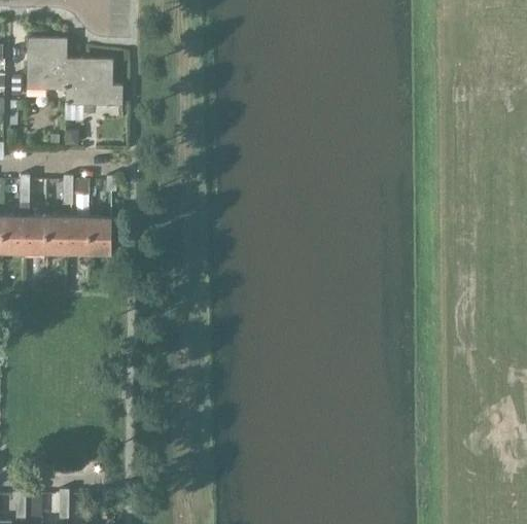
[(112,85),(112,61),(66,60),(67,39),(27,38),(26,89),(65,90),(64,105),(121,106),(121,85),(112,85)]
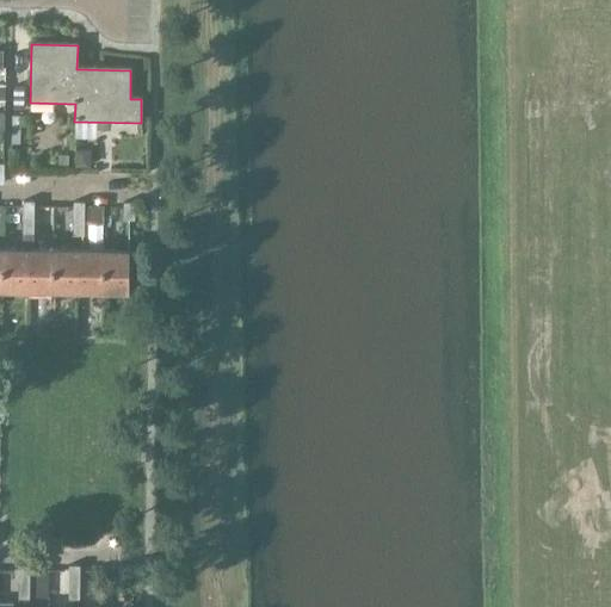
[(34,220),(34,210),(34,203),(23,203),(23,220),(34,220)]
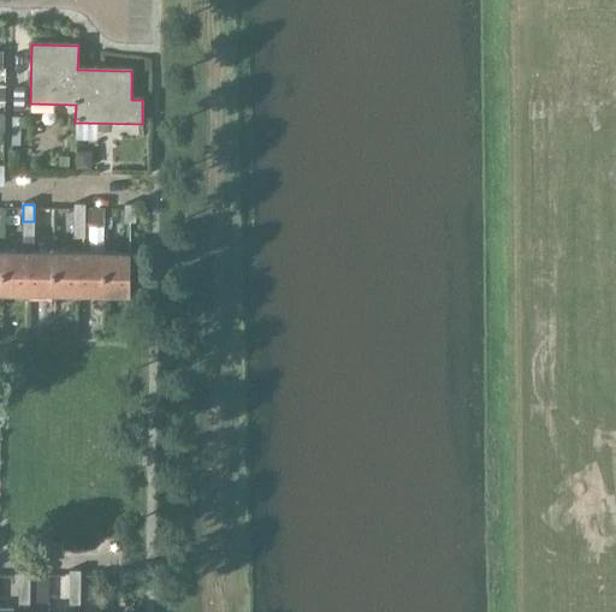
[(84,223),(84,212),(84,206),(73,206),(73,223),(84,223)]
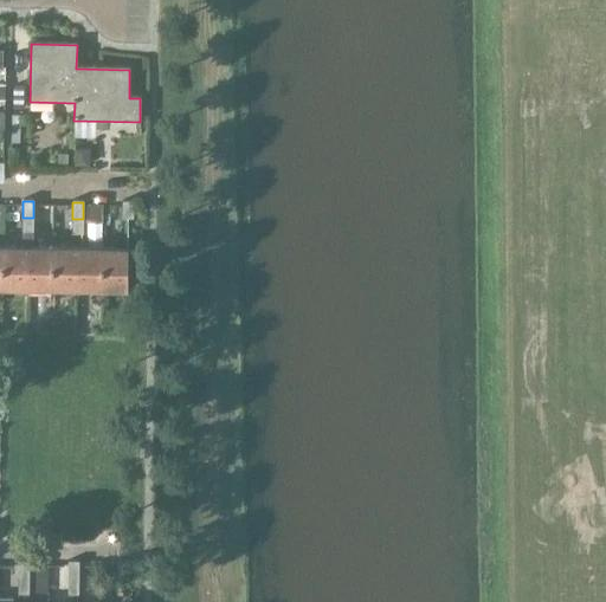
[(133,219),(133,205),(133,202),(122,202),(122,219),(133,219)]
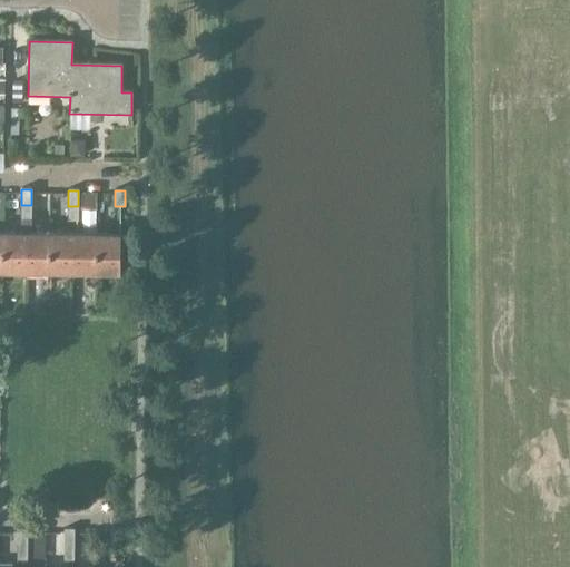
[(31,205),(21,205),(21,221),(31,222),(31,205)]
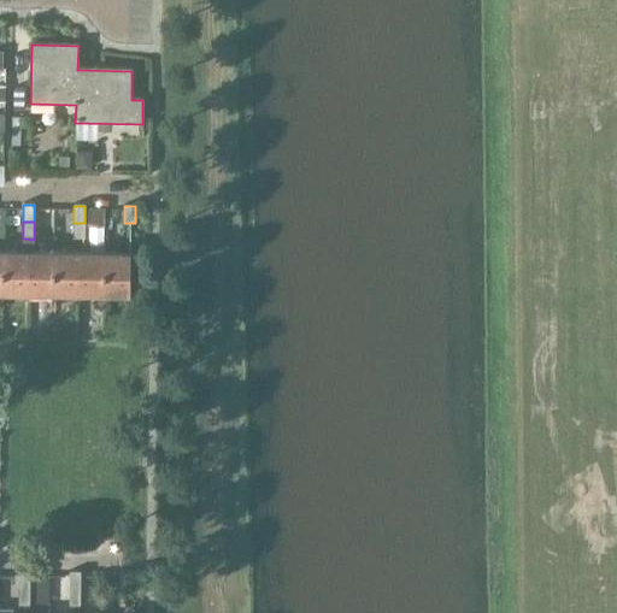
[(84,240),(84,223),(74,223),(74,240),(84,240)]
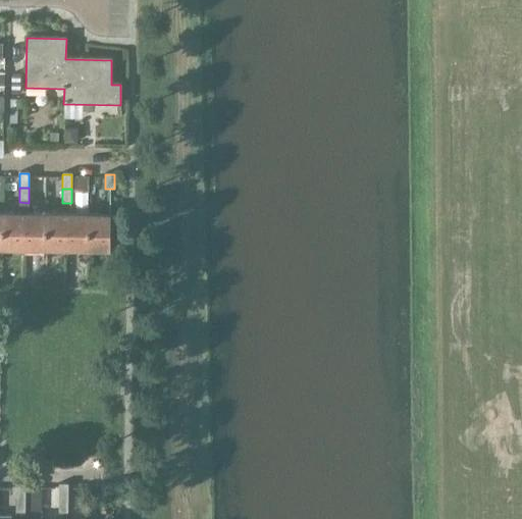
[(23,249),(23,214),(2,214),(2,249),(23,249)]
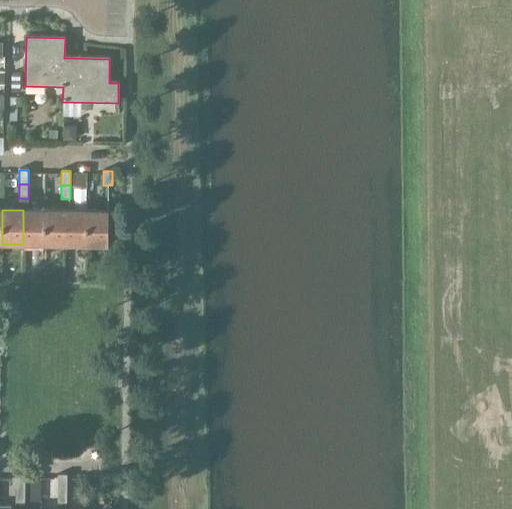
[(23,210),(23,244),(44,245),(44,210),(23,210)]
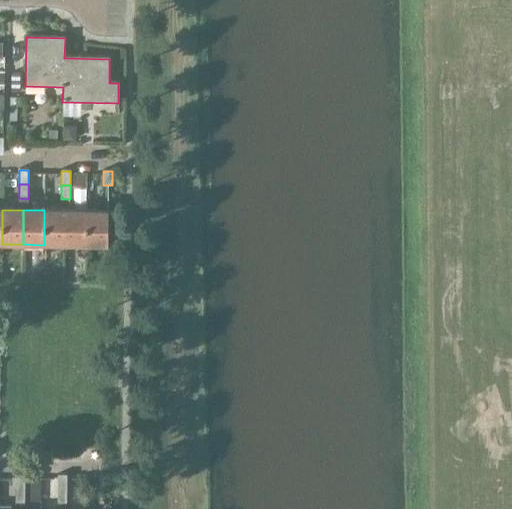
[(65,245),(65,210),(44,210),(44,245),(65,245)]
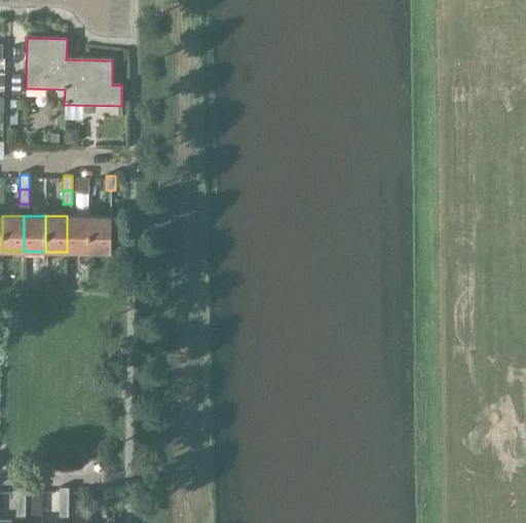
[(88,252),(88,217),(67,216),(67,252),(88,252)]
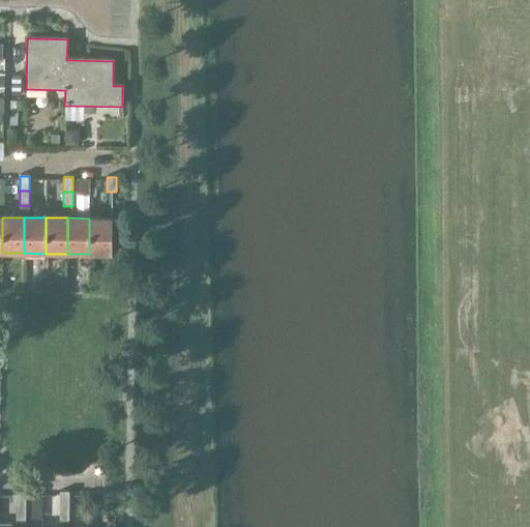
[(89,218),(89,254),(111,254),(112,218),(89,218)]
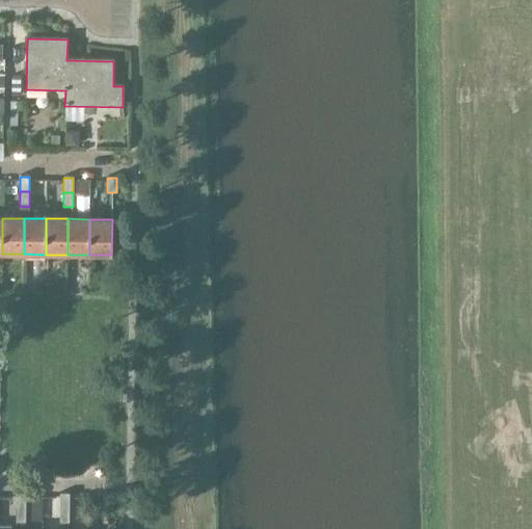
[(25,508),(25,499),(25,494),(16,494),(16,508),(25,508)]
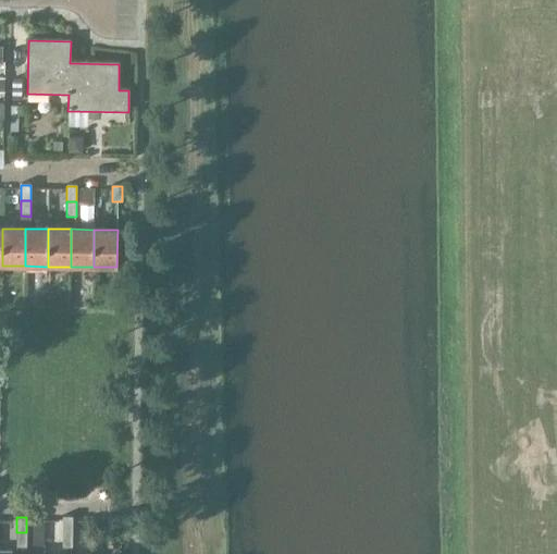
[(72,533),(72,524),(72,518),(62,517),(62,532),(72,533)]
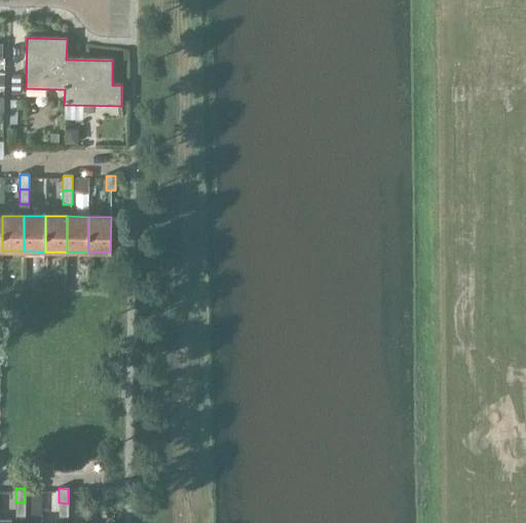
[(111,489),(110,489),(102,489),(102,503),(111,503),(111,489)]
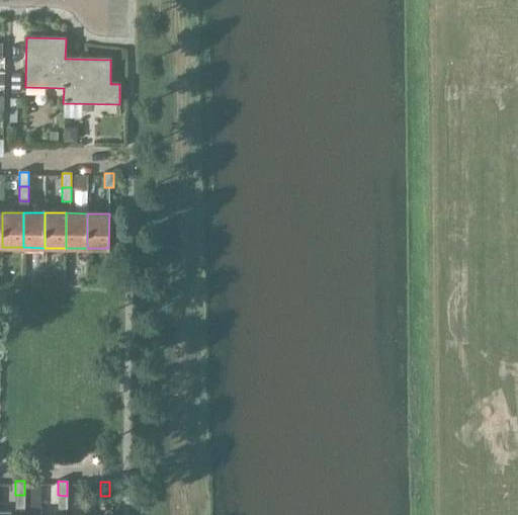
[(24,509),(24,495),(15,495),(15,509),(24,509)]
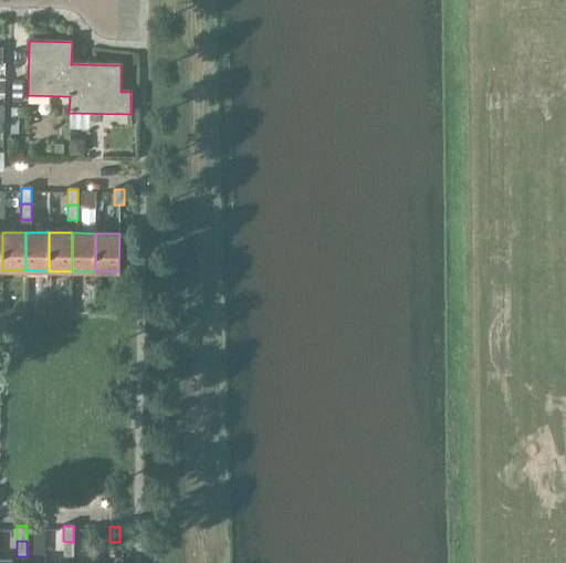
[(73,558),(73,542),(63,541),(63,556),(73,558)]
